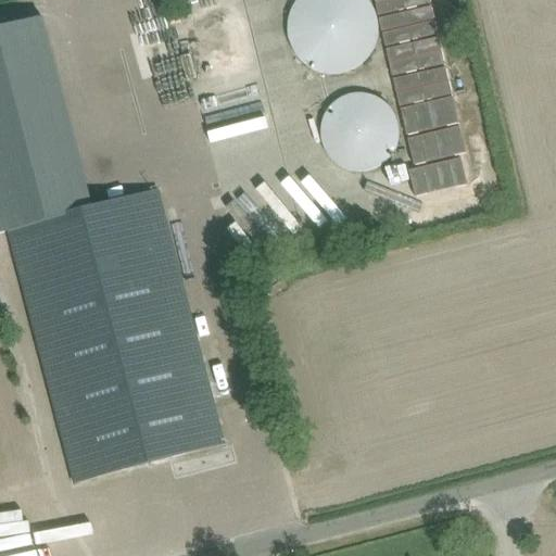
[(331,74),(336,74),(340,74),(343,73),(348,72),(351,71),(355,68),(358,66),(362,64),(364,62),(367,59),(369,55),(371,52),(374,49),(376,46),(377,41),(378,38),(378,34),(379,29),(379,26),(378,22),(378,19),(376,14),(375,11),(374,7),(371,3),(369,0),(368,0),(297,0),(295,2),(293,5),(291,9),(290,13),(289,17),(288,21),(288,25),(288,28),(288,33),(288,37),(289,40),(290,43),(291,48),(293,51),(295,54),(298,58),(300,61),(303,63),(306,65),(310,67),(313,70),(316,71),(320,73),(324,73),(328,74),(331,74)]
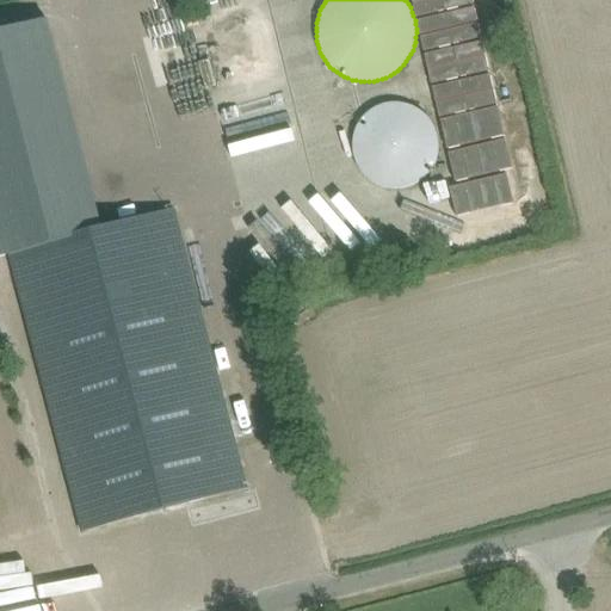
[(82,531),(247,489),(173,210),(104,229),(47,20),(0,32),(0,257),(10,254),(76,508),(82,531)]
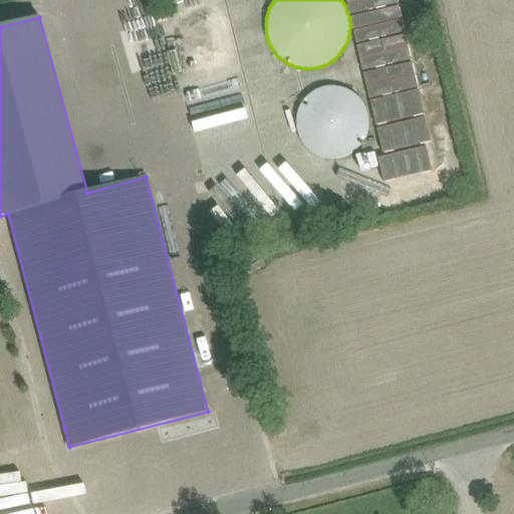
[(347,157),(350,155),(354,152),(356,150),(358,149),(359,147),(361,145),(363,142),(365,139),(366,137),(366,135),(367,132),(368,129),(368,126),(368,123),(368,120),(368,117),(367,114),(366,111),(365,108),(363,104),(362,102),(361,100),(359,98),(357,96),(355,94),(351,92),(350,90),(347,89),(344,88),(341,87),(336,86),(333,86),(330,86),(326,86),(322,87),(319,88),(316,90),(313,91),(310,94),(307,96),(305,98),(303,100),(301,103),(300,106),(299,108),(298,110),(297,113),(296,117),(296,120),(296,124),(296,129),(296,131),(297,133),(298,136),(299,139),(301,142),(302,144),(304,147),(307,149),(308,151),(310,152),(313,155),(316,156),(319,157),(322,158),(324,159),(327,159),(330,160),(333,160),(336,159),(340,159),(344,158),(347,157)]
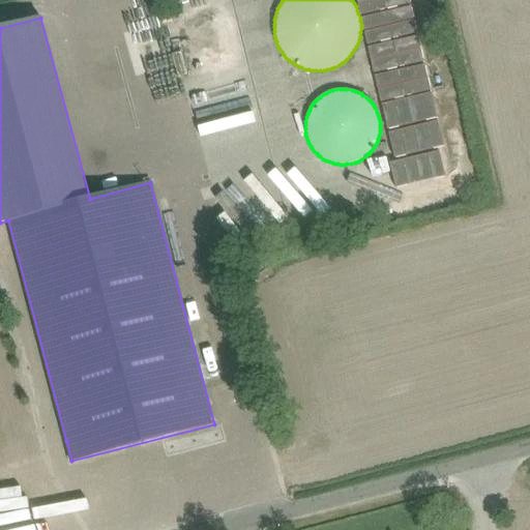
[(0,477),(0,500),(11,497),(5,476),(0,477)]
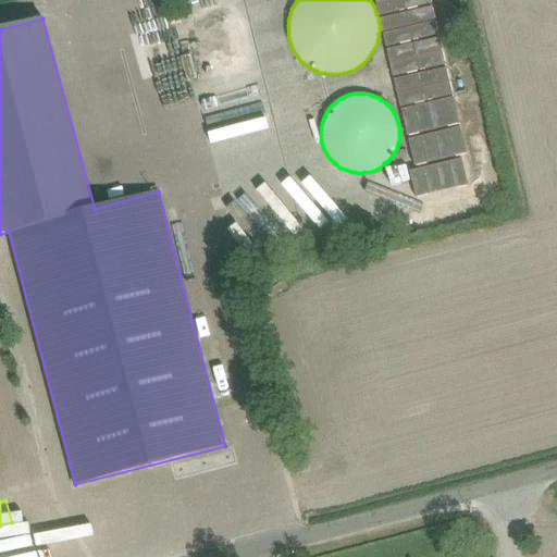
[(42,556),(41,547),(0,555),(0,556),(96,556),(95,548),(49,556),(42,556)]
